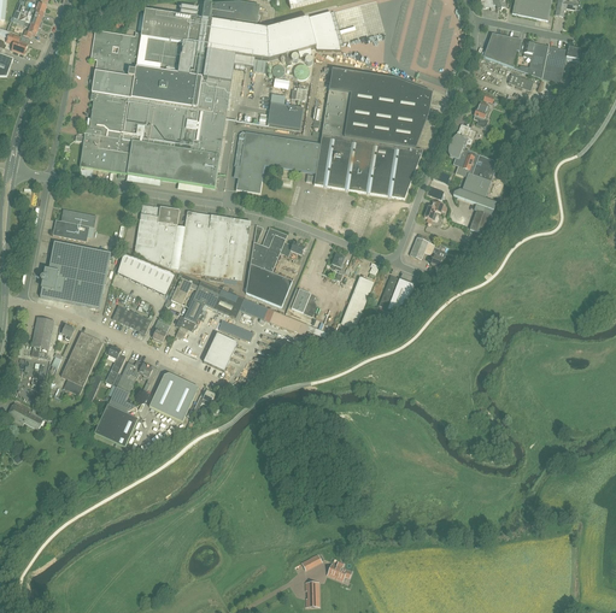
[(37,0),(35,7),(44,11),(46,4),(37,0)]
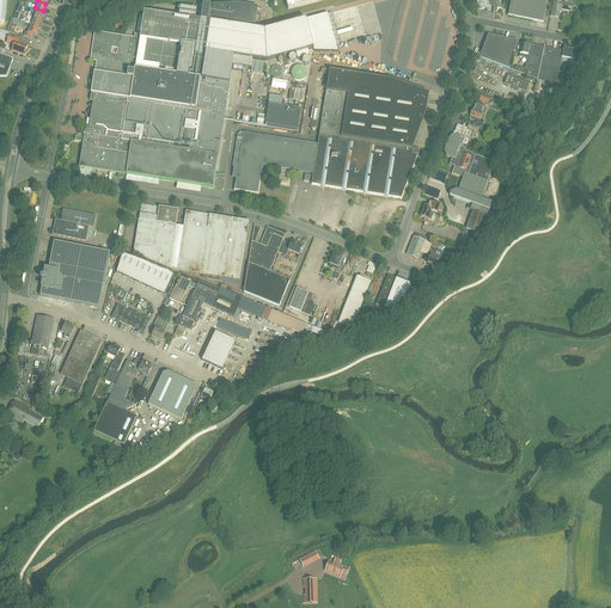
[(92,78),(89,77),(89,81),(91,81),(90,90),(92,91),(92,92),(90,92),(89,98),(92,98),(91,106),(87,128),(84,127),(84,131),(78,164),(85,165),(91,166),(126,171),(159,177),(176,179),(200,183),(212,185),(225,106),(228,80),(231,63),(250,66),(251,56),(266,59),(295,50),(297,56),(309,53),(306,47),(312,45),(313,48),(337,48),(327,10),(263,26),(233,22),(233,18),(254,22),(256,4),(236,0),(196,2),(196,4),(194,17),(142,8),(142,11),(138,10),(135,28),(138,28),(140,28),(139,31),(138,31),(133,30),(133,35),(118,32),(93,28),(92,36),(91,45),(91,47),(90,56),(96,57),(93,68),(92,78)]
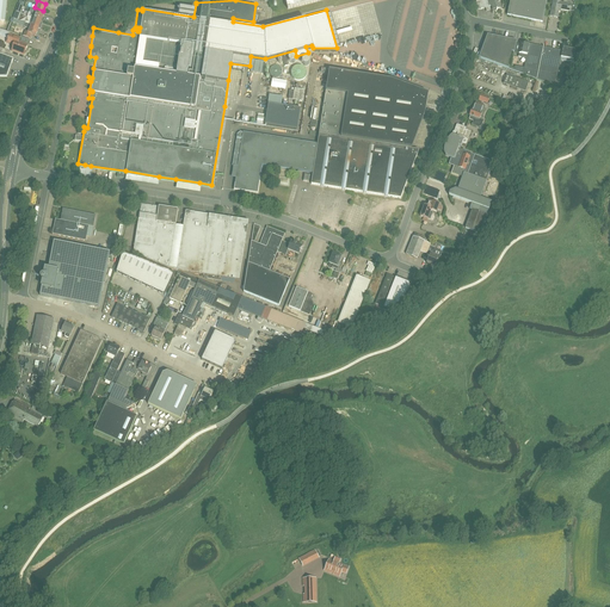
[(474,0),(475,2),(476,2),(478,5),(480,6),(485,5),(486,10),(490,8),(488,4),(491,4),(492,7),(500,5),(499,0),(474,0)]
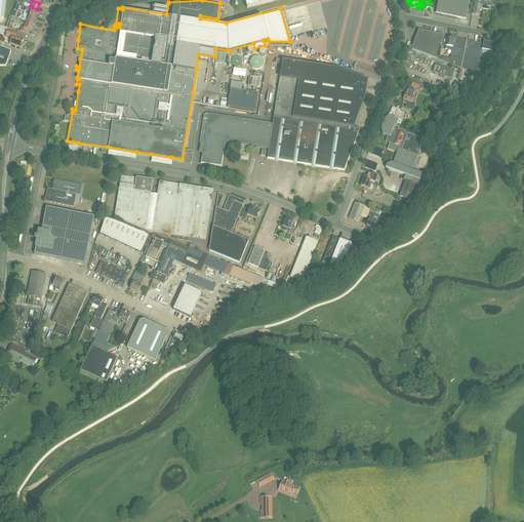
[(437,0),(435,10),(466,16),(469,0),(437,0)]
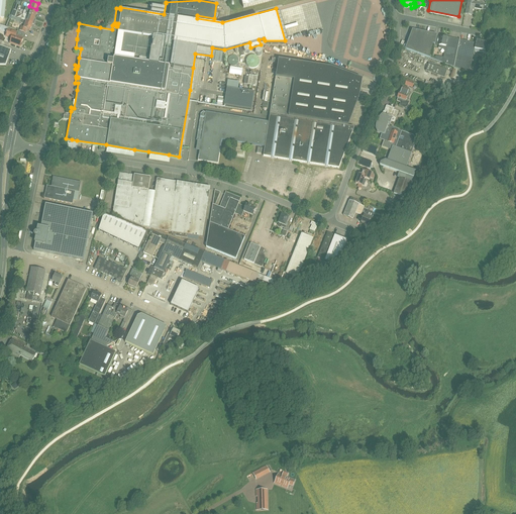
[(467,0),(465,11),(470,12),(472,4),(482,6),(483,1),(476,0),(467,0)]
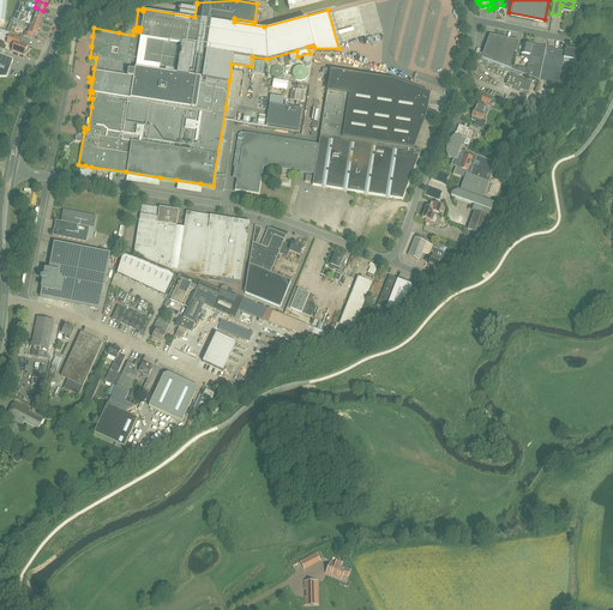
[(29,6),(28,8),(30,10),(29,13),(32,14),(41,18),(43,11),(35,7),(30,6),(29,6)]
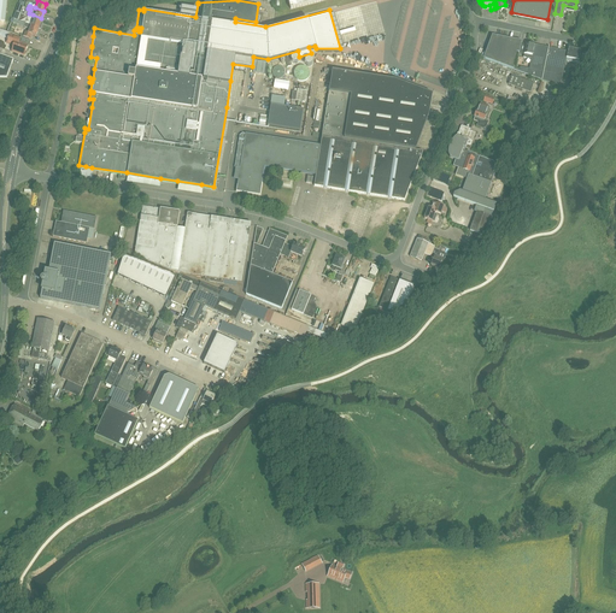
[(28,13),(25,21),(30,22),(39,25),(40,25),(41,21),(40,21),(41,18),(33,15),(29,13),(28,13)]
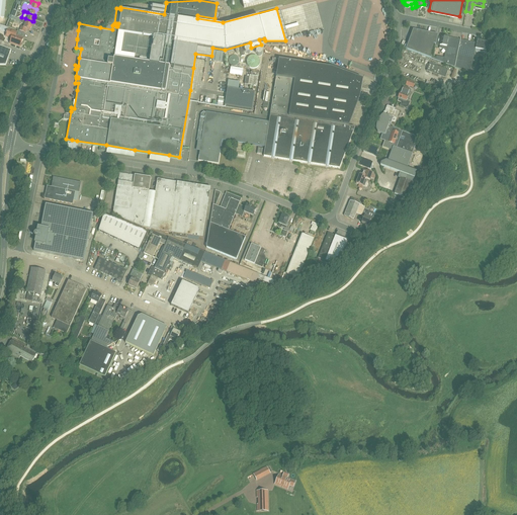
[(17,15),(16,18),(19,19),(24,21),(23,24),(20,23),(19,27),(24,29),(26,25),(30,27),(32,21),(25,18),(21,17),(20,17),(17,15)]
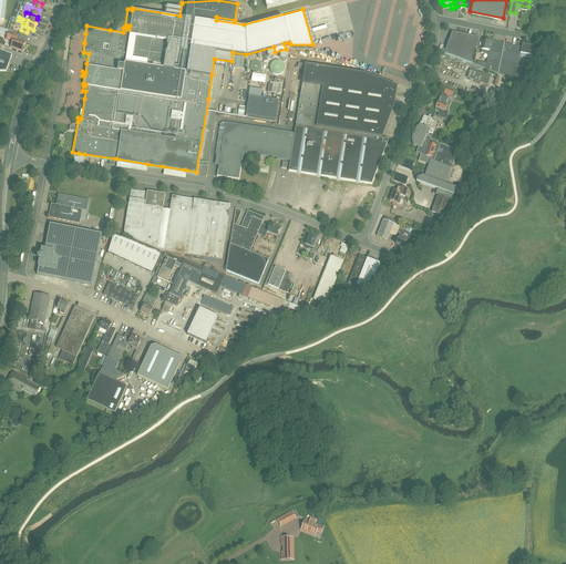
[(22,44),(24,39),(16,36),(18,32),(8,29),(6,36),(12,39),(10,43),(21,48),(22,47),(23,45),(22,44)]
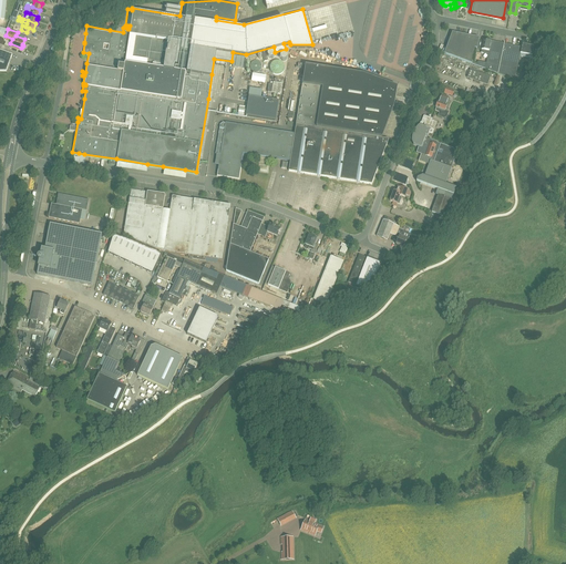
[(474,45),(476,45),(479,36),(451,30),(443,51),(471,61),(474,45)]
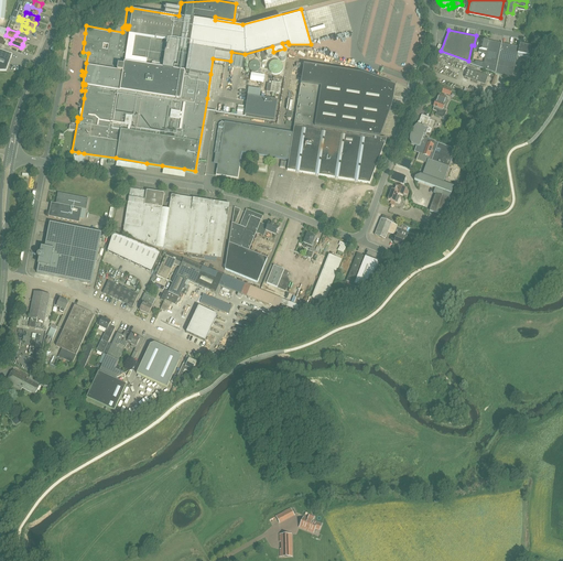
[(486,51),(488,38),(488,35),(484,35),(483,38),(480,36),(477,49),(485,51),(486,51)]
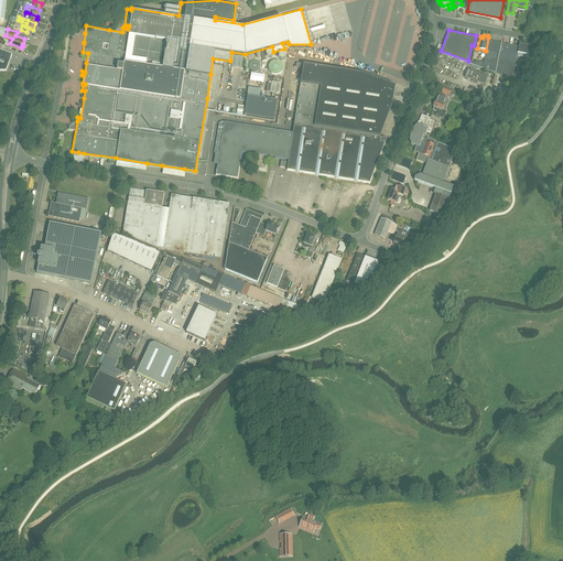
[(486,51),(485,51),(482,66),(495,71),(497,55),(500,40),(488,38),(486,51)]
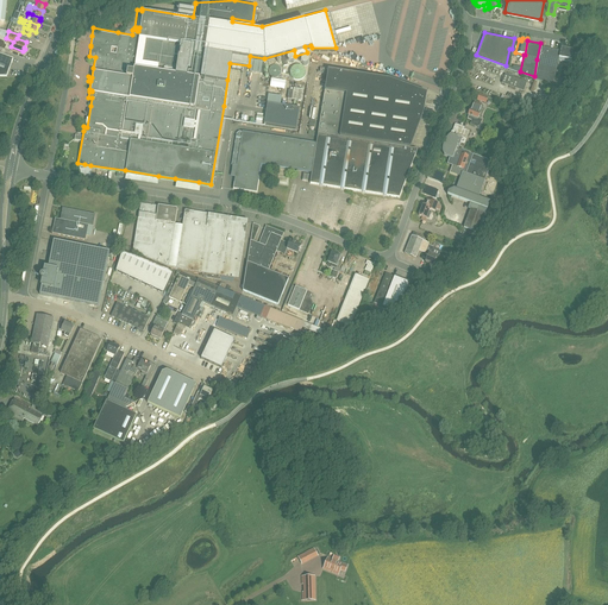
[(537,60),(534,76),(552,83),(558,54),(571,57),(572,46),(561,44),(559,48),(540,43),(537,60)]
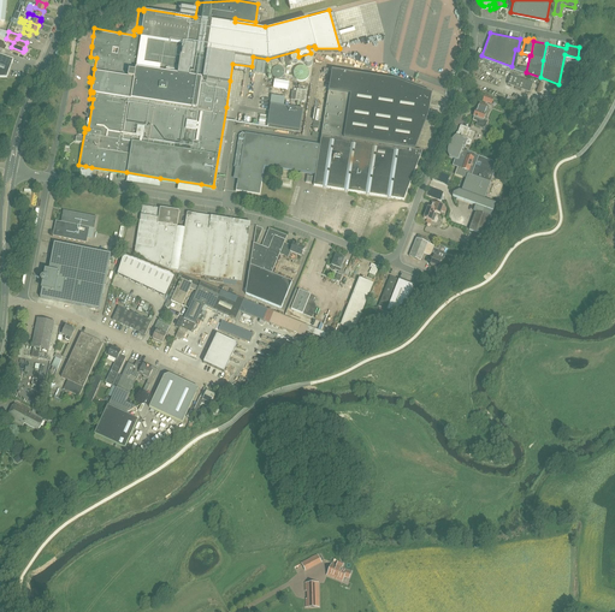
[(12,55),(0,51),(0,73),(6,73),(12,55)]
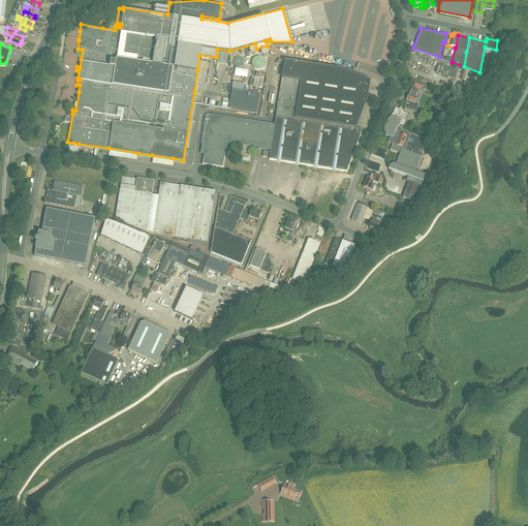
[(242,62),(243,60),(243,59),(243,58),(243,57),(242,57),(242,56),(241,55),(240,55),(238,54),(237,54),(235,55),(234,56),(233,58),(233,60),(233,61),(234,62),(234,63),(235,64),(236,64),(237,64),(238,64),(239,64),(240,64),(241,63),(242,62)]
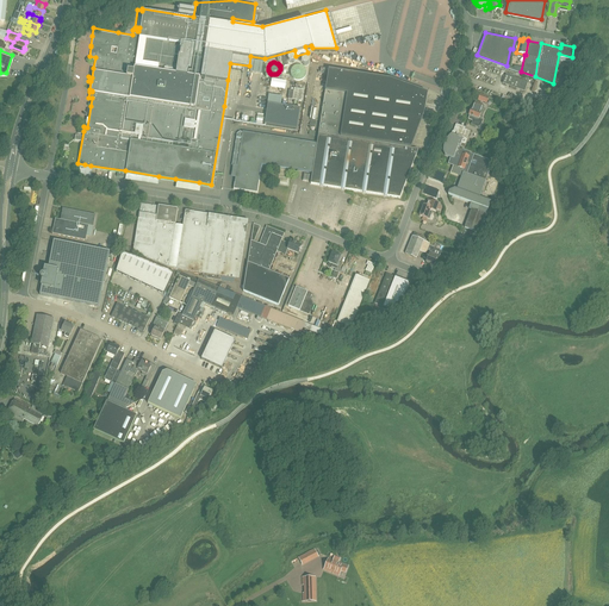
[(304,73),(304,72),(305,70),(305,68),(304,66),(303,64),(302,63),(300,63),(299,62),(298,62),(297,62),(296,62),(294,62),(293,63),(292,63),(292,64),(291,66),(290,67),(290,68),(290,70),(290,72),(290,73),(291,74),(292,75),(292,76),(294,77),(297,77),(298,77),(299,77),(300,76),(302,76),(303,75),(304,74),(304,73)]
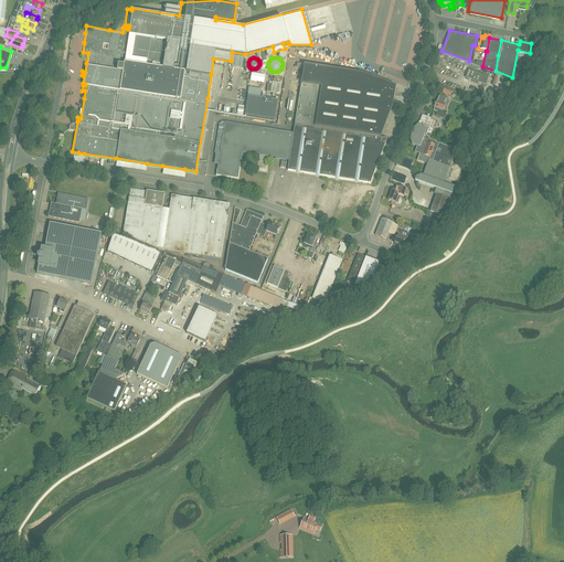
[(361,71),(304,62),(293,130),(221,119),(219,120),(213,150),(219,151),(215,172),(236,176),(241,149),(288,157),(287,168),(295,169),(297,170),(299,169),(315,172),(316,173),(318,172),(333,175),(336,177),(338,176),(353,178),(355,180),(358,179),(369,180),(386,136),(379,135),(392,102),(394,83),(361,71)]
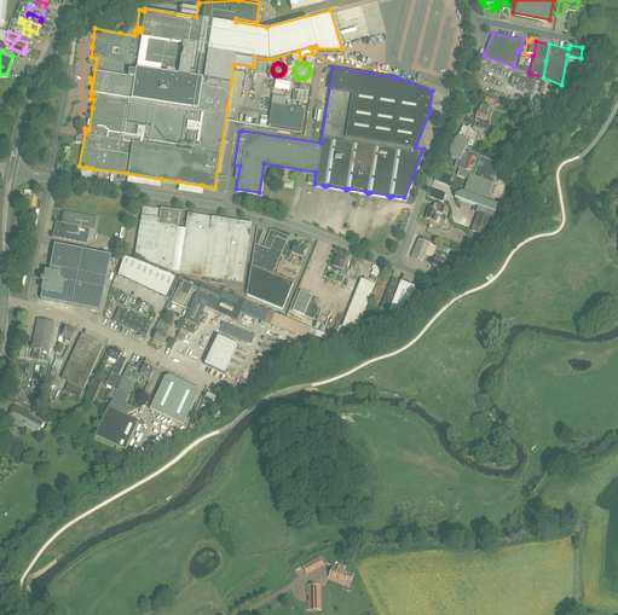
[(535,81),(512,73),(508,81),(531,90),(535,81)]
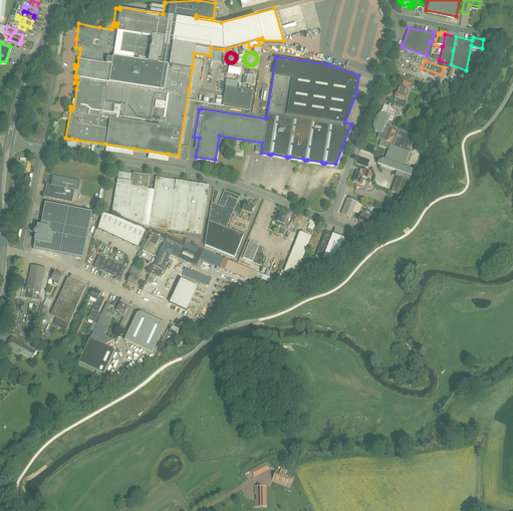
[(228,64),(227,70),(239,72),(240,65),(228,64)]
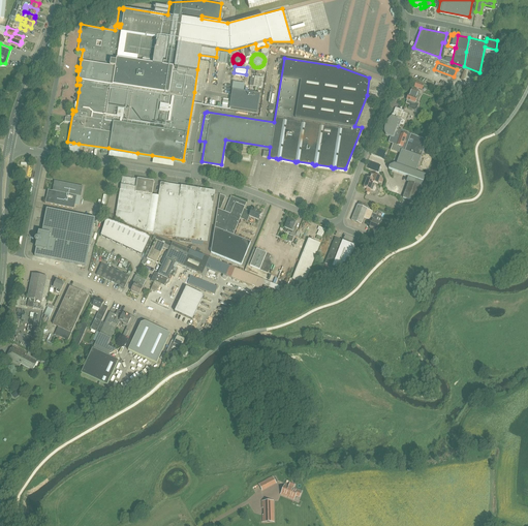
[(253,75),(250,75),(249,83),(260,85),(262,75),(254,73),(253,75)]
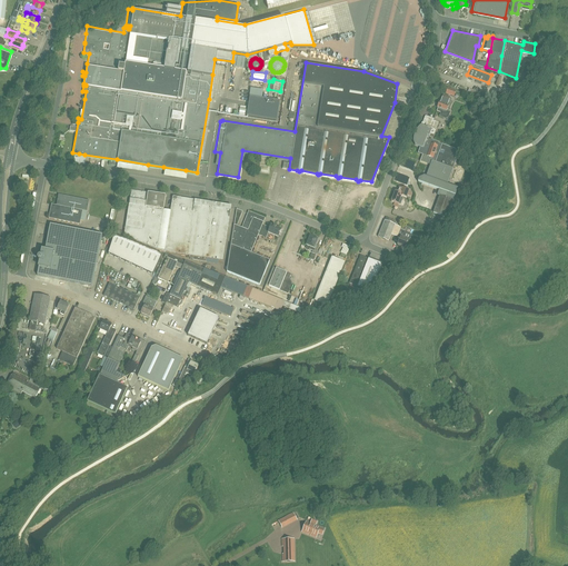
[(440,96),(439,95),(437,100),(436,105),(437,105),(436,108),(439,110),(438,113),(445,116),(447,115),(449,109),(446,108),(447,106),(448,106),(450,99),(449,99),(450,96),(441,92),(440,96)]
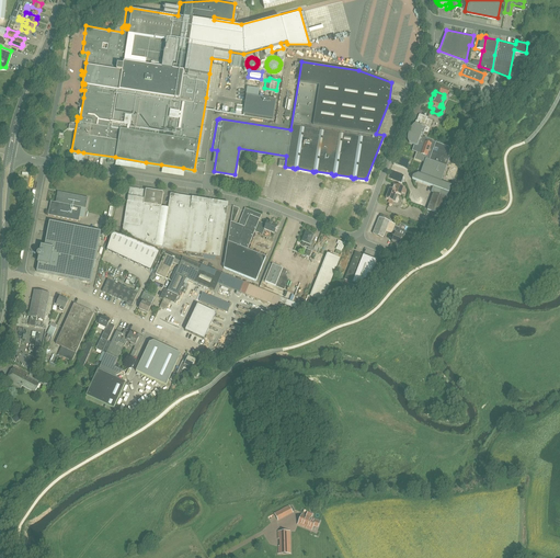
[(275,97),(246,92),(242,112),(272,116),(275,97)]
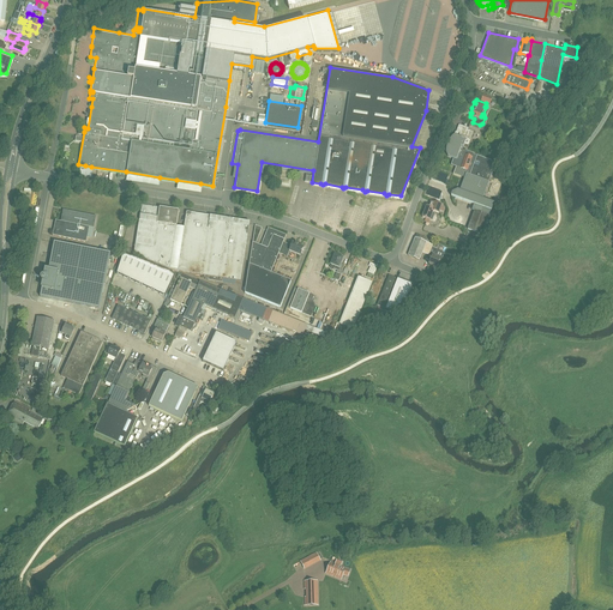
[(449,192),(473,201),(490,207),(493,200),(481,195),(488,179),(487,179),(492,168),(490,168),(492,161),(491,157),(473,151),(473,150),(466,148),(464,145),(462,144),(463,142),(467,143),(472,128),(467,127),(467,125),(458,122),(457,122),(455,128),(454,132),(451,133),(450,136),(449,137),(448,138),(446,142),(445,144),(445,148),(445,150),(445,151),(446,152),(448,152),(448,153),(452,156),(450,162),(455,163),(452,170),(463,175),(458,187),(456,186),(451,188),(449,192)]
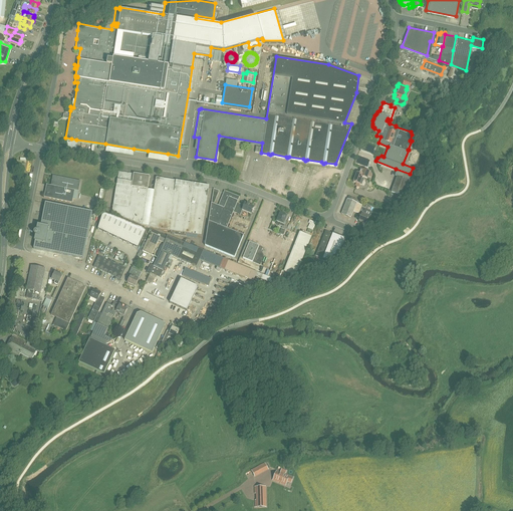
[(362,167),(358,166),(357,170),(356,170),(352,179),(355,180),(358,182),(361,175),(366,176),(367,175),(368,175),(369,175),(370,175),(370,174),(370,173),(370,172),(368,171),(368,170),(362,167)]
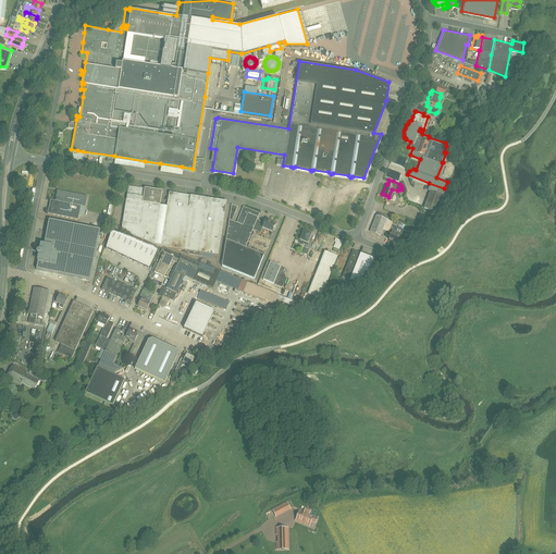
[(144,185),(127,183),(121,229),(160,245),(161,243),(164,244),(180,246),(188,247),(187,251),(200,254),(200,249),(217,253),(225,198),(209,196),(210,195),(206,194),(206,195),(168,189),(165,205),(159,204),(161,188),(160,188),(144,185)]
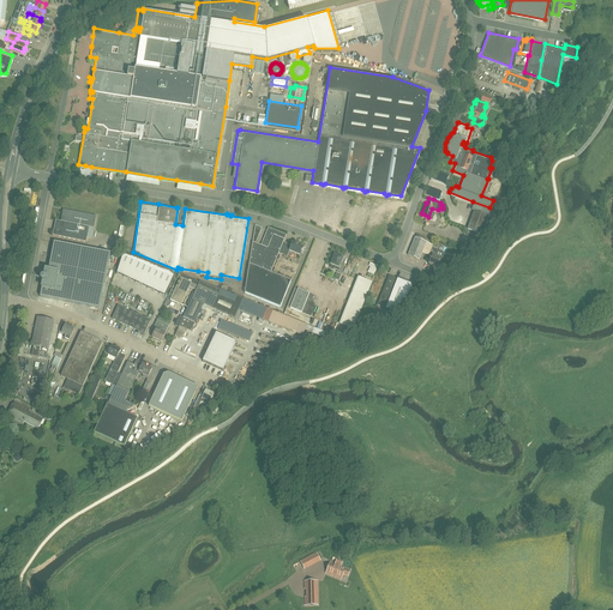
[(480,231),(487,212),(487,213),(490,207),(473,201),(470,206),(473,207),(467,225),(480,231)]
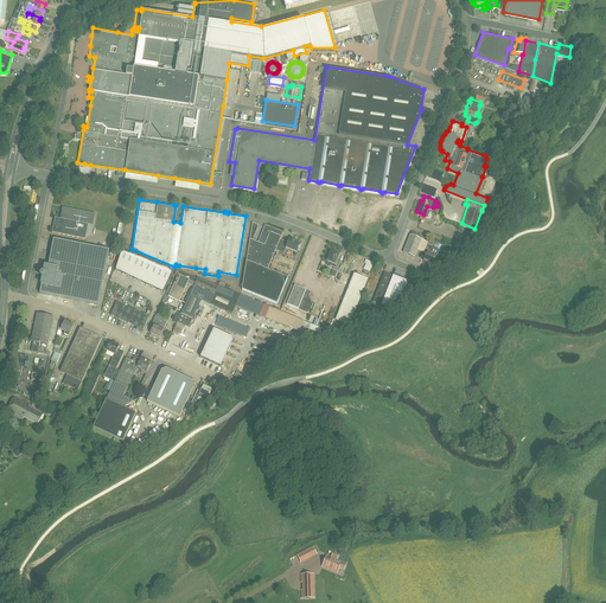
[(87,222),(91,223),(94,211),(62,204),(59,216),(53,215),(51,230),(84,236),(87,222)]
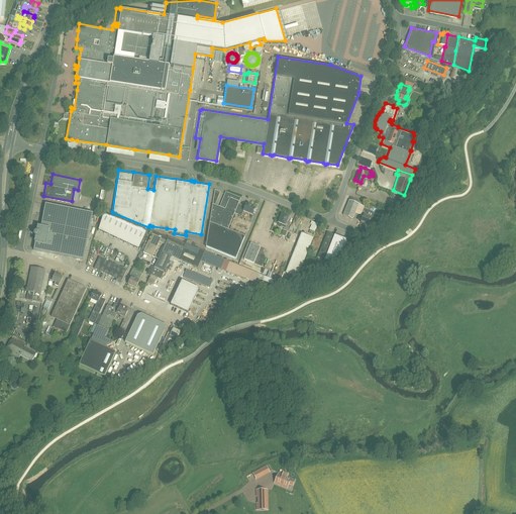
[(210,214),(209,220),(205,244),(235,257),(244,234),(227,227),(233,211),(236,212),(240,202),(237,201),(239,195),(224,189),(218,205),(212,202),(210,214)]
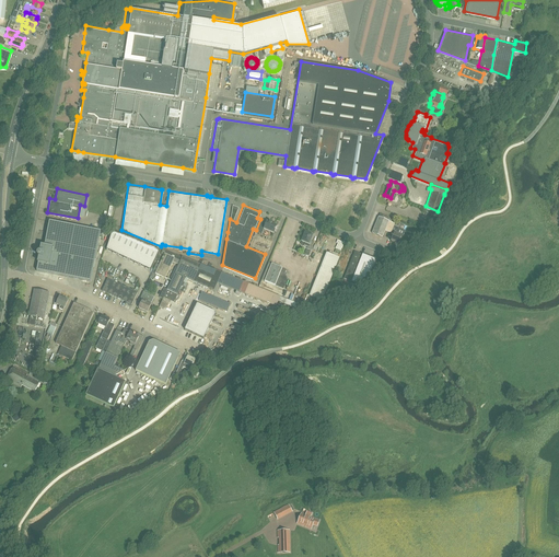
[(377,215),(371,231),(382,235),(388,218),(387,218),(388,216),(380,211),(377,215)]
